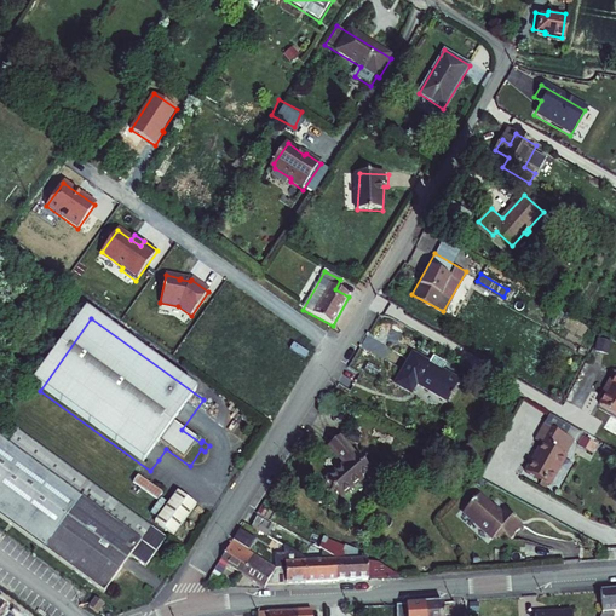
[(432,353),(427,362),(412,352),(395,381),(409,390),(414,380),(445,398),(458,378),(438,367),(443,360),(432,353)]
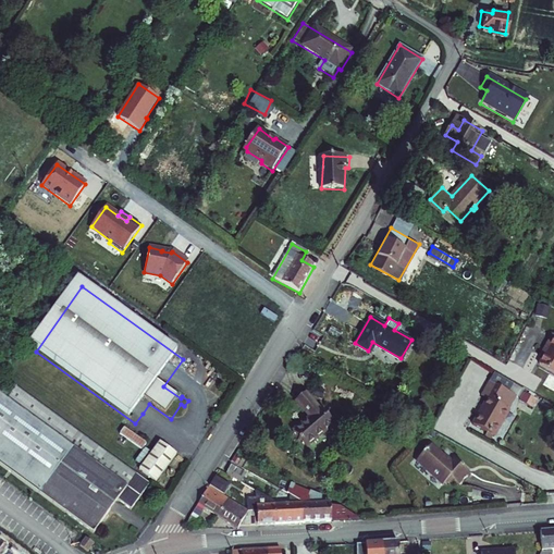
[(543,346),(549,349),(540,364),(553,372),(553,334),(552,333),(543,346)]
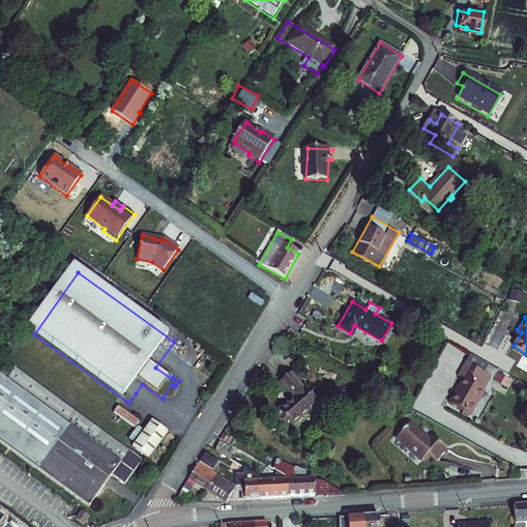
[(468,413),(484,388),(475,383),(482,371),(464,360),(457,374),(463,377),(448,401),(468,413)]
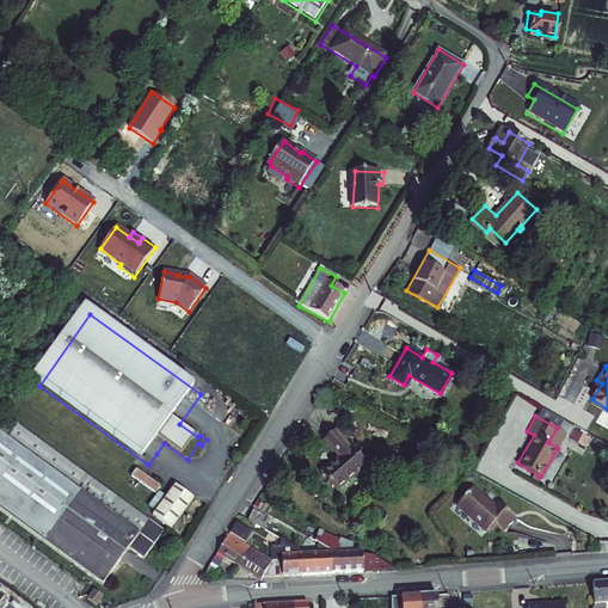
[(5,437),(0,434),(0,509),(98,584),(122,551),(126,546),(142,558),(163,529),(17,422),(5,437)]
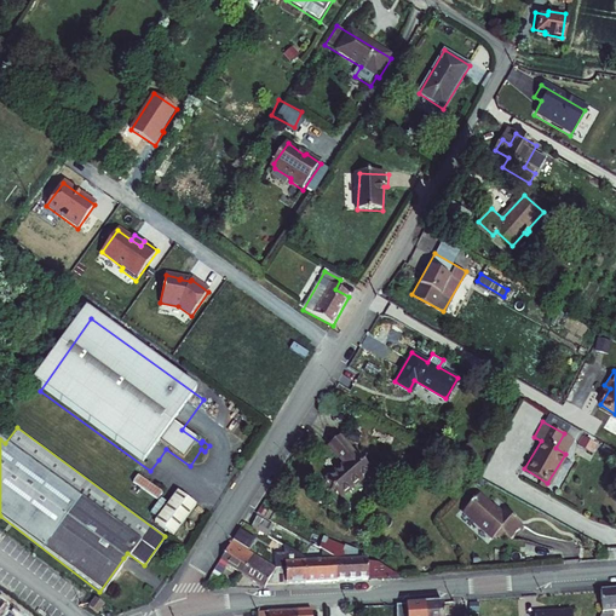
[(591,448),(594,438),(581,433),(577,443),(591,448)]
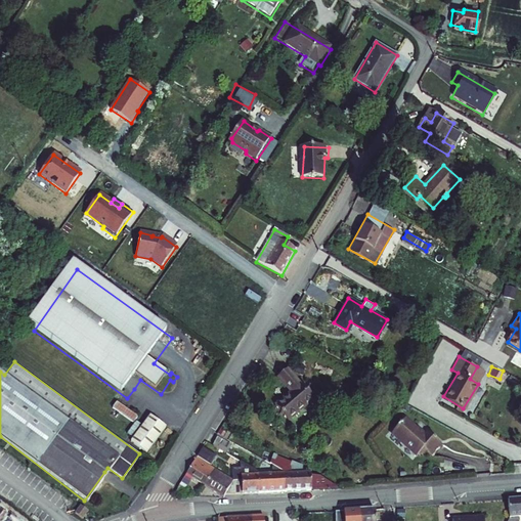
[(275,376),(288,390),(273,402),(278,408),(277,410),(280,414),(281,413),(287,419),(313,397),(299,381),(297,382),(285,367),(275,376)]
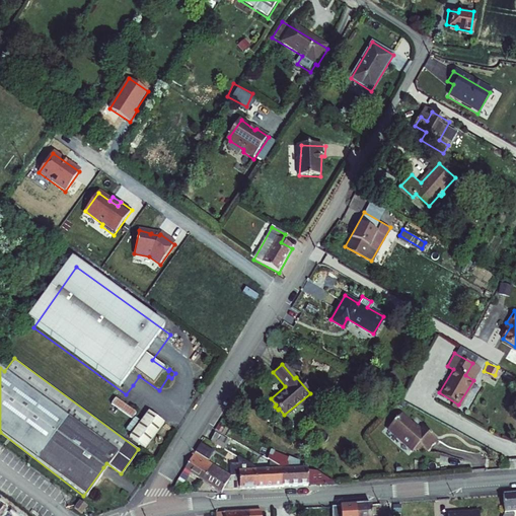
[(113,393),(108,400),(130,415),(134,408),(113,393)]
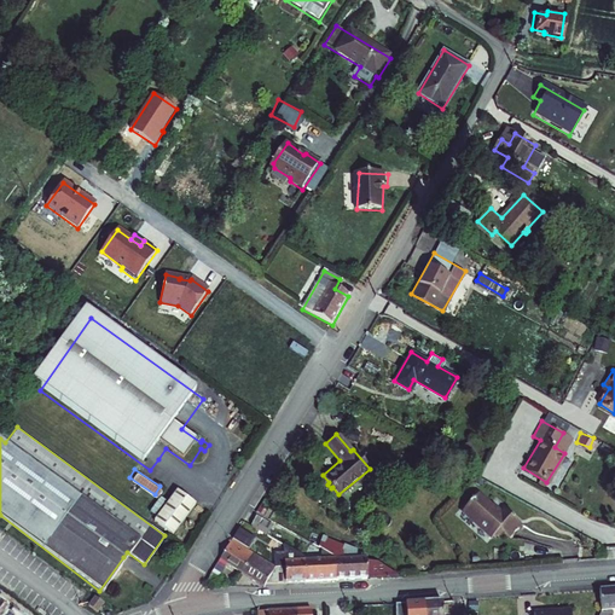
[(191,505),(169,489),(149,517),(172,533),(191,505)]
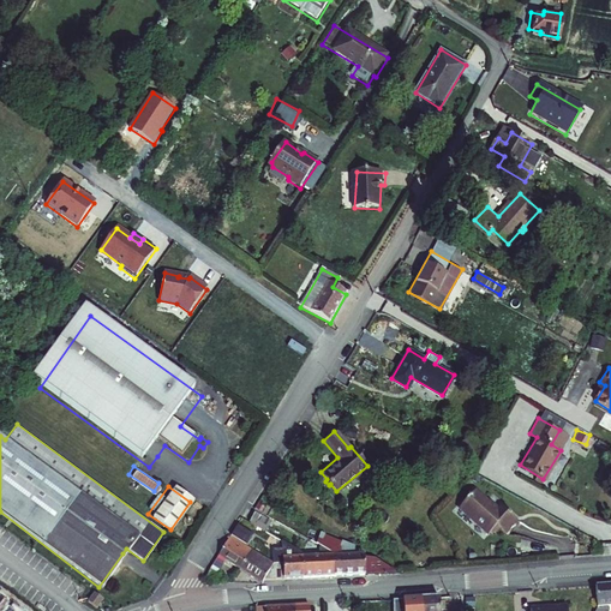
[(498,528),(503,533),(516,521),(501,504),(497,508),(493,503),(490,505),(473,487),(456,503),(484,532),(486,531),(495,532),(498,528)]
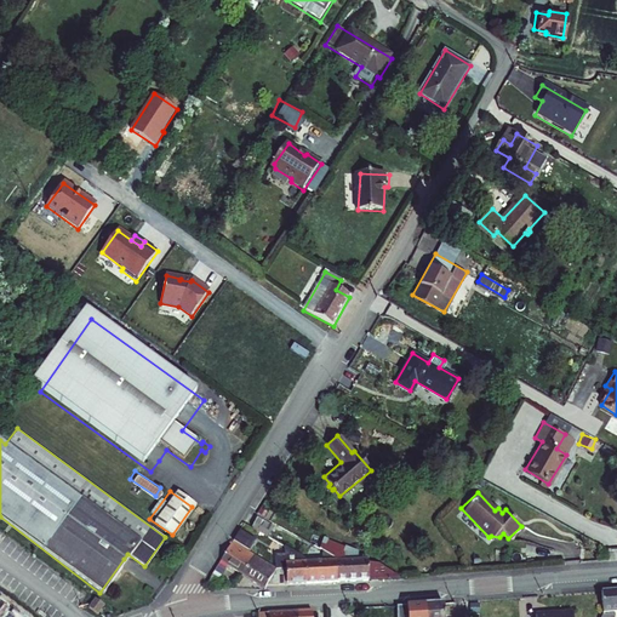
[(255,515),(249,525),(267,535),(272,526),(255,515)]
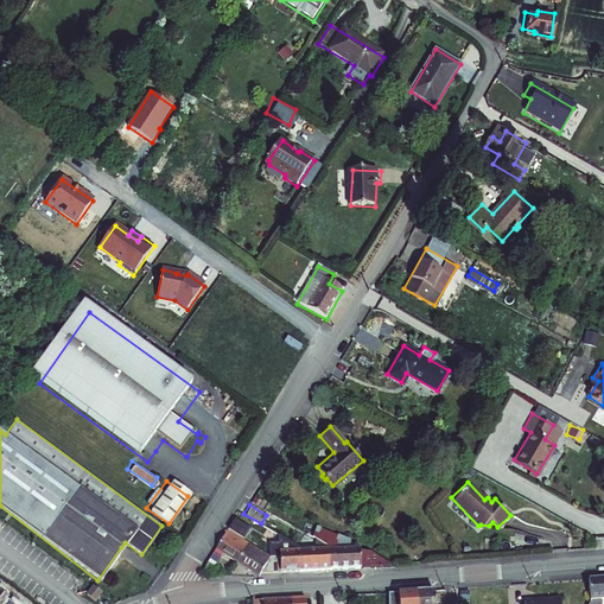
[(235,522),(231,529),(245,536),(249,529),(235,522)]
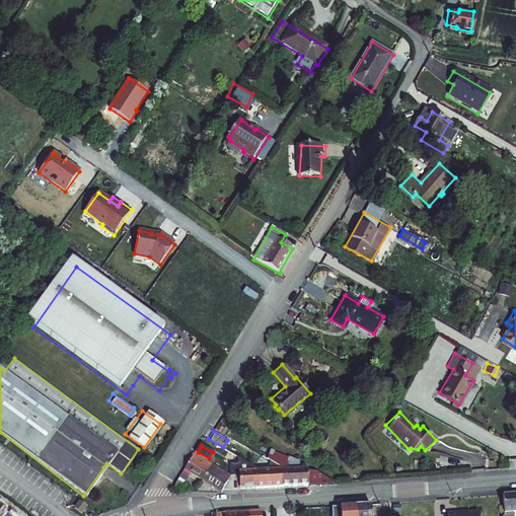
[(269,457),(269,460),(281,466),(281,485),(315,485),(315,472),(313,472),(313,470),(306,470),(306,467),(286,467),(286,462),(288,459),(274,451),(272,455),(268,453),(267,456),(269,457)]
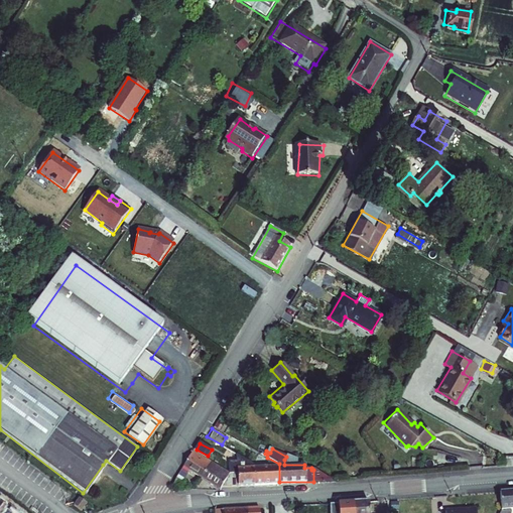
[(210,460),(190,450),(171,486),(176,491),(185,490),(184,486),(186,485),(184,480),(180,481),(188,469),(201,477),(210,460)]
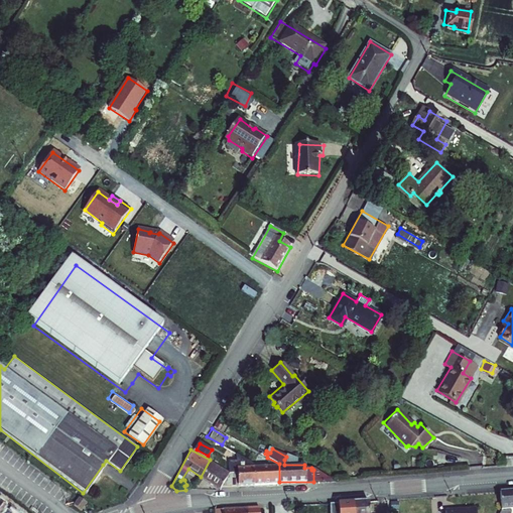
[(267,466),(254,466),(254,483),(279,482),(279,464),(267,458),(267,466)]
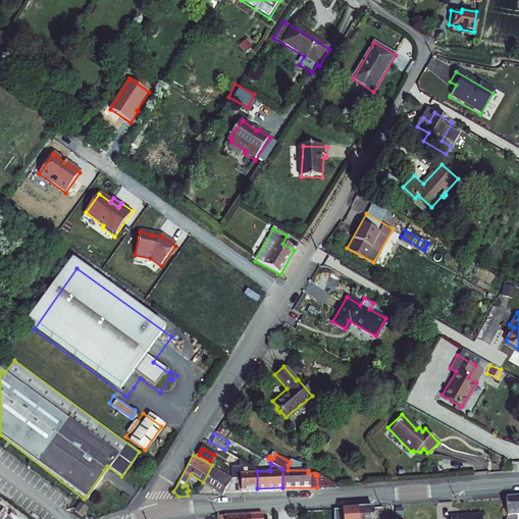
[(231,477),(212,465),(203,482),(222,494),(225,489),(229,489),(235,478),(231,477)]
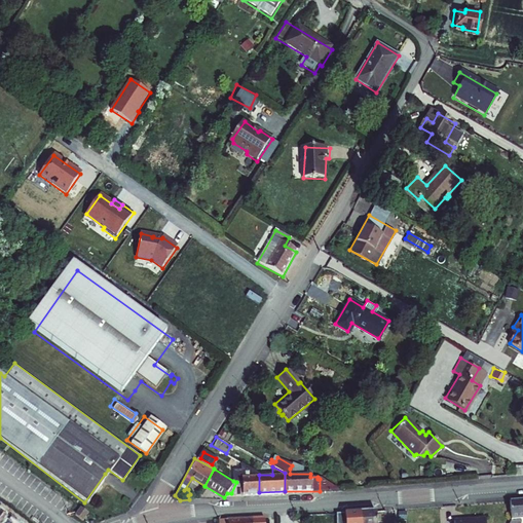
[(233,473),(233,481),(236,482),(231,493),(259,492),(259,475),(259,472),(255,470),(243,470),(243,473),(233,473)]
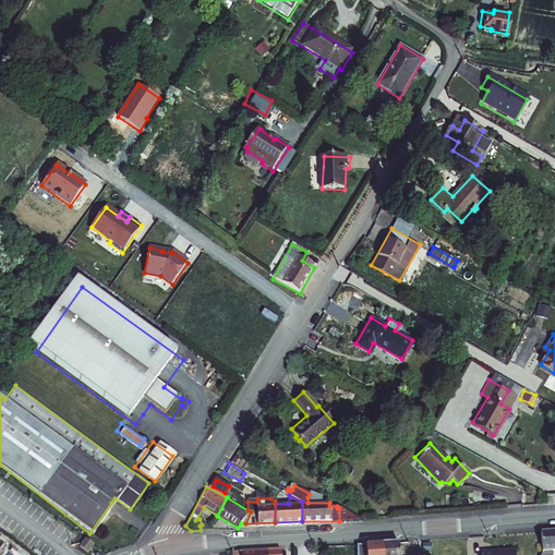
[(554,529),(539,531),(541,550),(554,547),(554,529)]
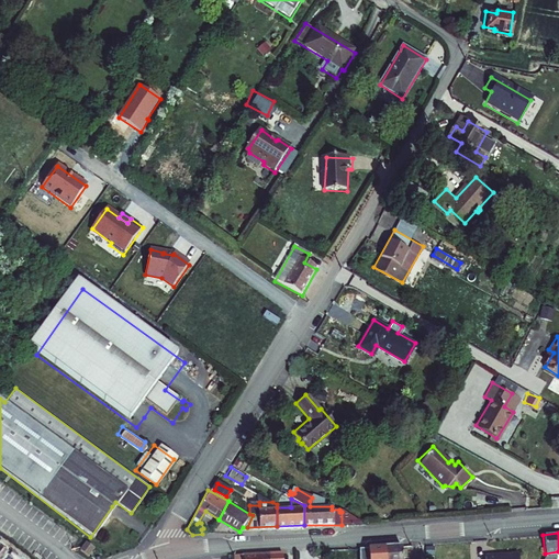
[(382,558),(382,545),(356,546),(356,558),(382,558)]
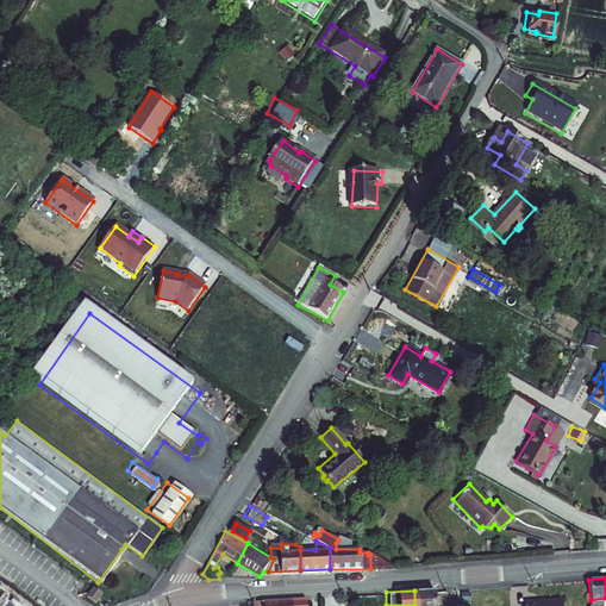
[(432,605),(432,591),(414,591),(414,605),(432,605)]
